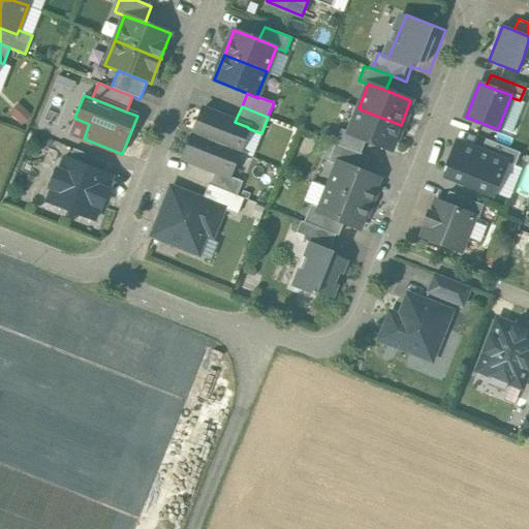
[(235,122),(203,109),(192,133),(239,152),(248,128),(248,127),(235,122)]
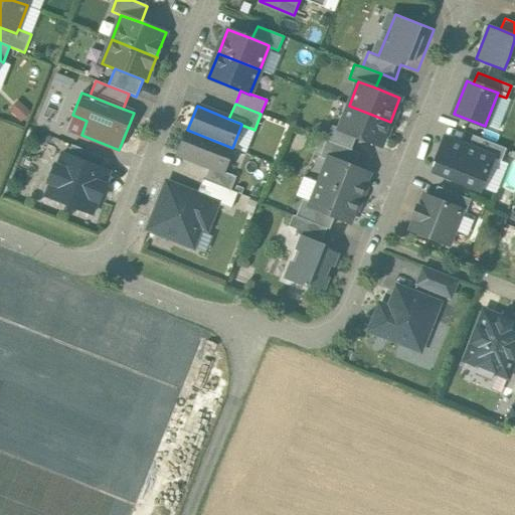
[(390,122),(349,106),(339,129),(339,130),(356,136),(380,146),(390,122)]
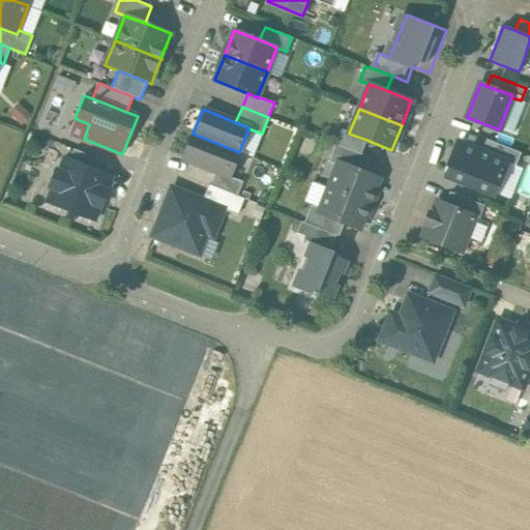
[(366,140),(349,134),(349,133),(341,129),(335,144),(361,153),(366,140)]
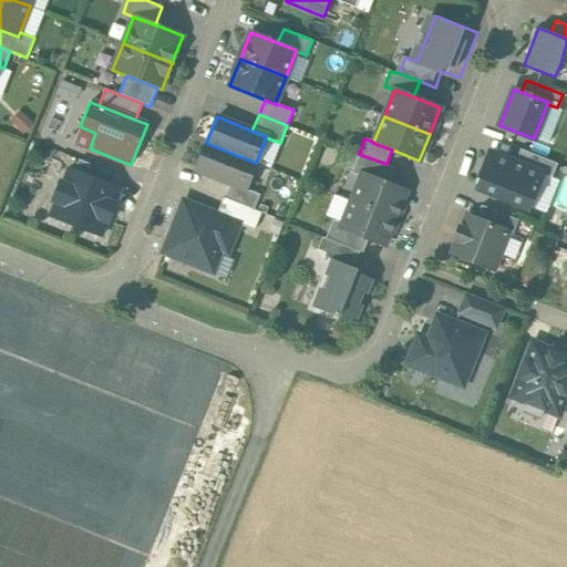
[(256,163),(206,143),(196,169),(230,184),(245,189),(246,188),(256,163)]
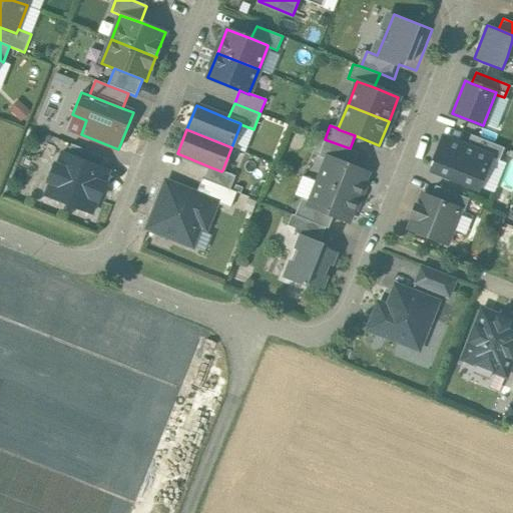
[(504,148),(471,134),(466,146),(491,156),(491,157),(499,160),(504,148)]
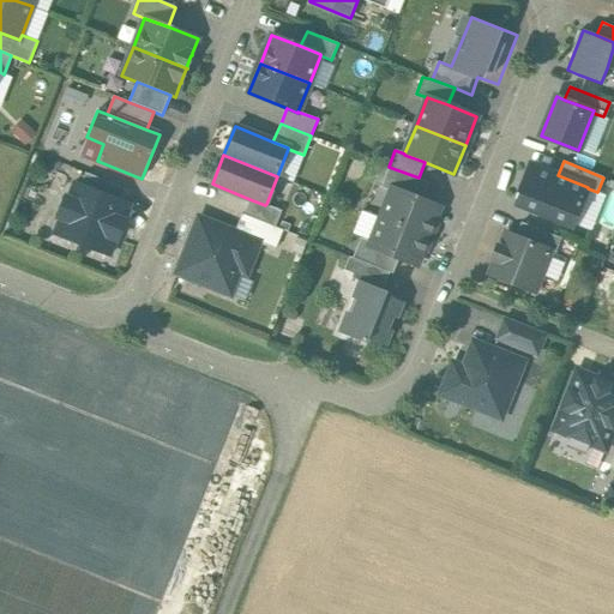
[(558,175),(530,164),(524,179),(529,180),(524,191),(523,190),(517,205),(555,221),(555,220),(572,227),(579,209),(588,188),(588,187),(558,175)]
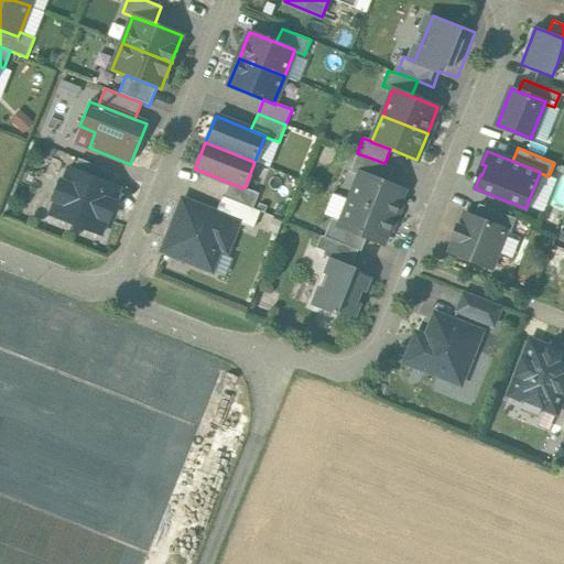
[(384,163),(357,153),(349,172),(358,175),(359,173),(388,184),(393,167),(384,163)]
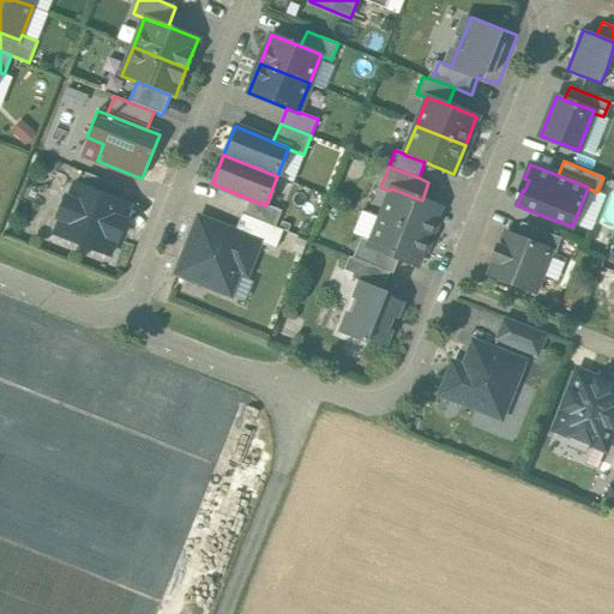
[(125,188),(85,173),(80,186),(119,202),(125,188)]
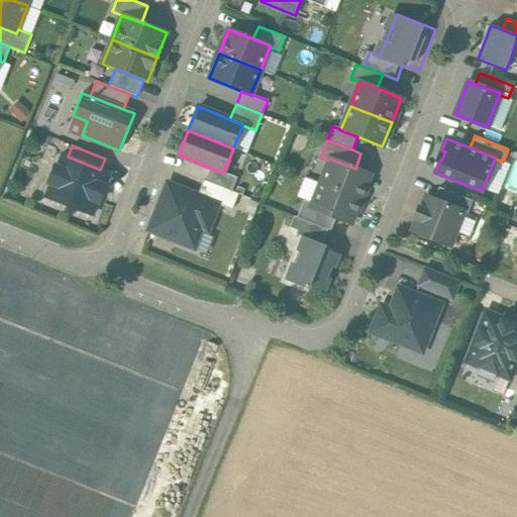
[(68,157),(64,154),(65,154),(63,153),(62,154),(63,156),(59,168),(55,166),(48,182),(52,183),(47,195),(46,195),(45,197),(47,197),(47,196),(60,201),(60,202),(79,210),(79,209),(91,213),(91,214),(93,215),(93,213),(92,213),(97,201),(99,202),(105,186),(103,185),(108,174),(109,174),(109,172),(108,172),(107,173),(100,170),(68,157)]
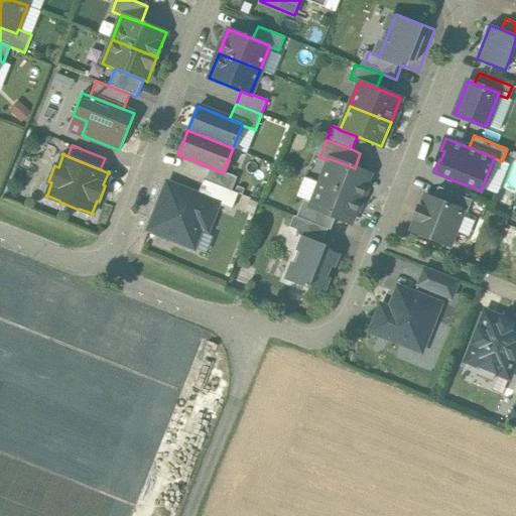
[(355,168),(329,158),(328,160),(319,182),(361,199),(370,174),(355,168)]
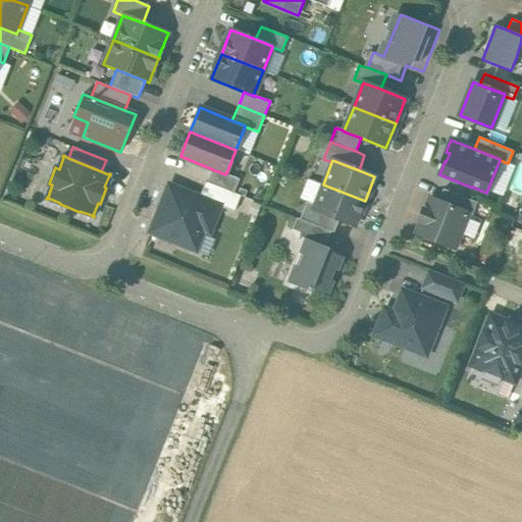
[(225,174),(212,169),(208,183),(233,193),(240,178),(226,173),(225,174)]
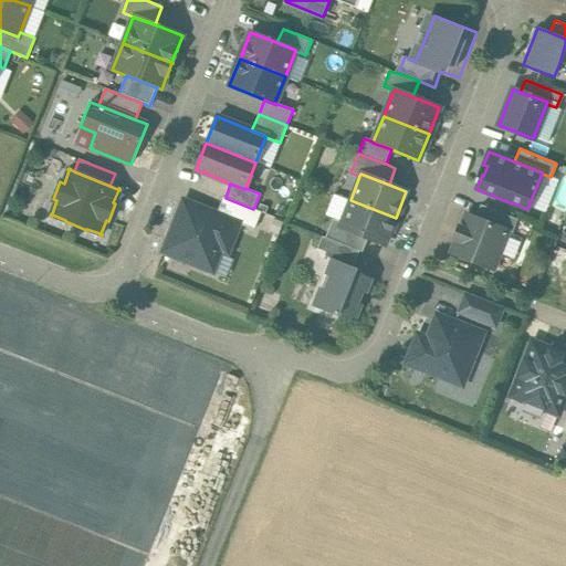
[(226,198),(222,197),(217,213),(239,222),(239,224),(253,230),(260,212),(253,209),(226,198)]
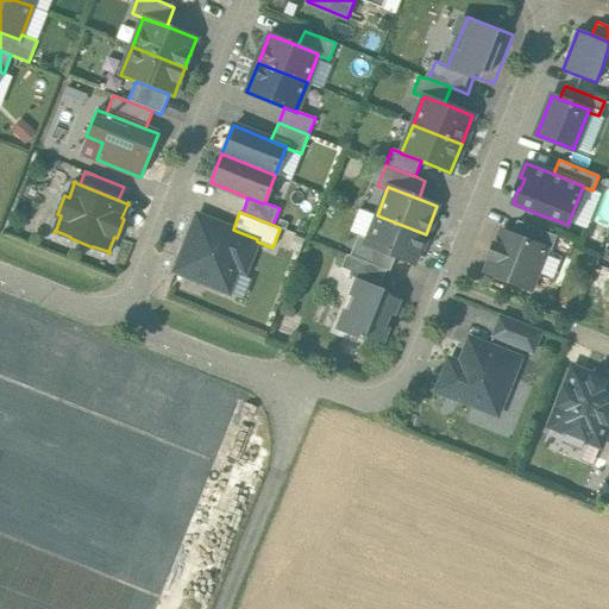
[(217,224),(198,215),(184,248),(187,248),(184,255),(182,253),(175,271),(182,274),(228,293),(238,269),(244,272),(257,242),(257,239),(233,230),(228,228),(227,231),(215,226),(217,224)]
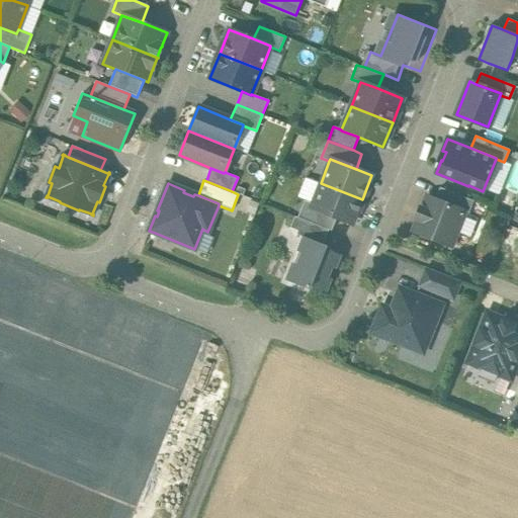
[(362,199),(321,183),(313,203),(311,207),(336,218),(352,224),(362,199)]
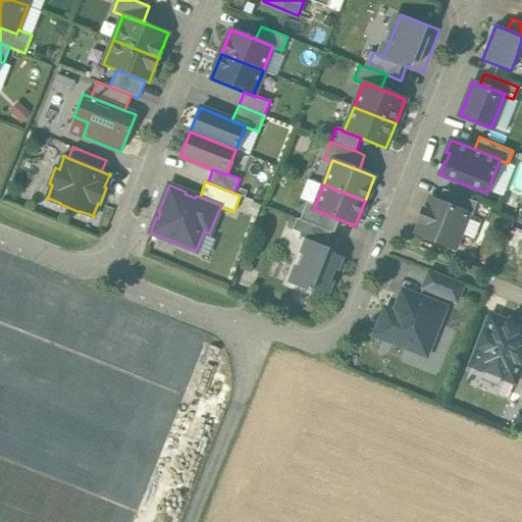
[(477,202),(442,189),(437,201),(468,213),(468,214),(471,215),(477,202)]
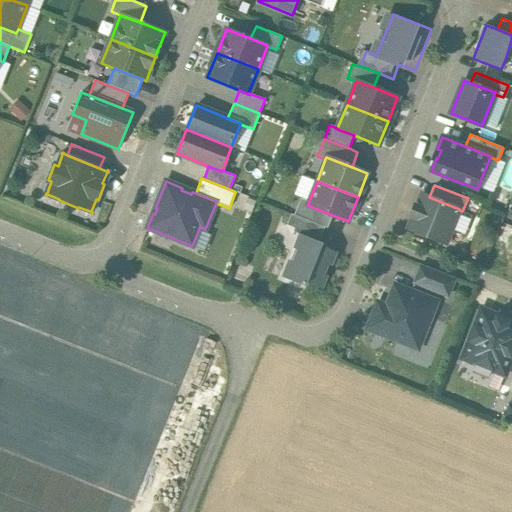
[(429,197),(421,194),(416,206),(415,205),(410,216),(412,216),(408,228),(446,243),(459,210),(459,209),(429,197)]
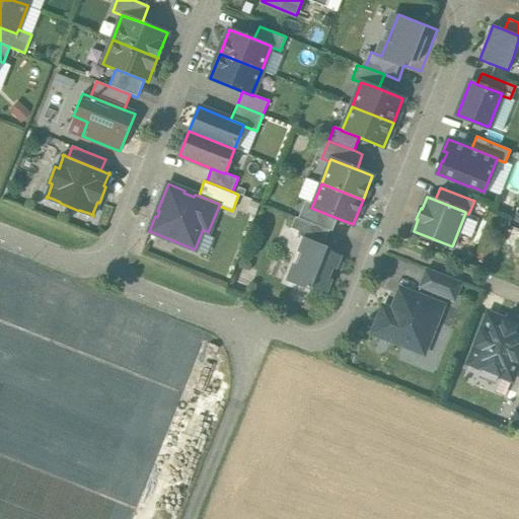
[(313,204),(305,200),(298,218),(329,230),(331,231),(337,218),(311,208),(313,204)]
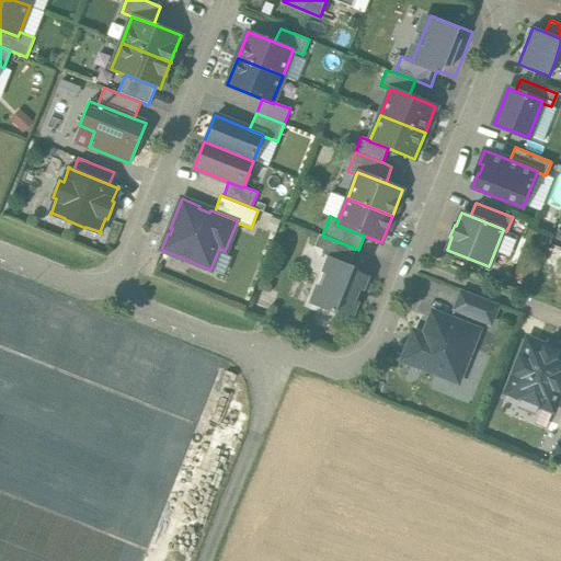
[(322,236),(319,235),(315,247),(322,250),(321,254),(329,258),(350,265),(356,249),(322,236)]
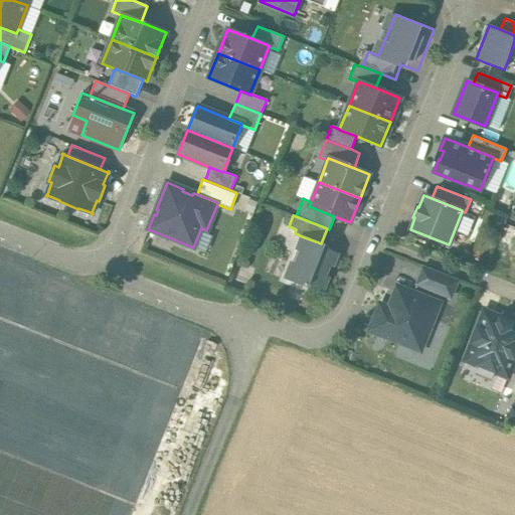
[(321,243),(302,236),(297,249),(292,263),(291,263),(285,279),(306,287),(307,285),(323,291),(328,277),(325,276),(329,266),(332,267),(338,253),(322,246),(323,244),(321,243)]
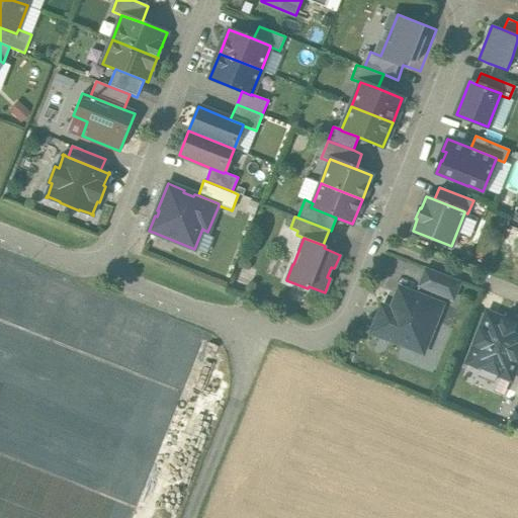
[(459,283),(425,269),(419,285),(452,299),(459,283)]
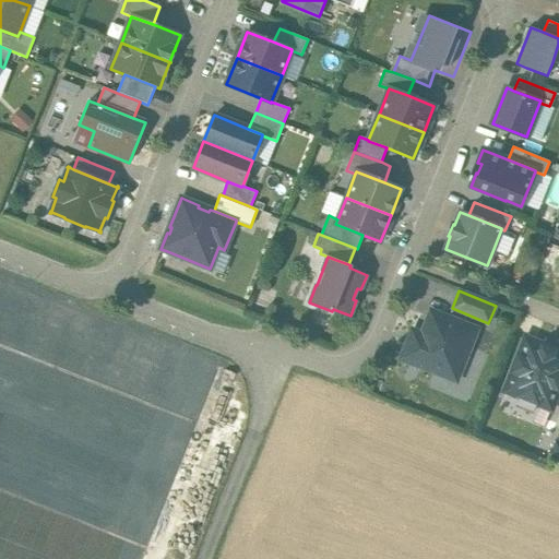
[(477,329),(430,310),(418,342),(408,339),(400,359),(450,379),(455,365),(462,367),(477,329)]
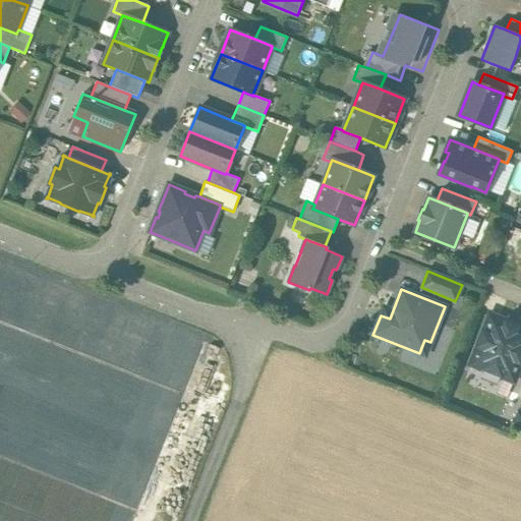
[(520,360),(520,328),(489,315),(470,364),(483,368),(481,372),(500,380),(501,375),(513,381),(519,364),(520,360)]
